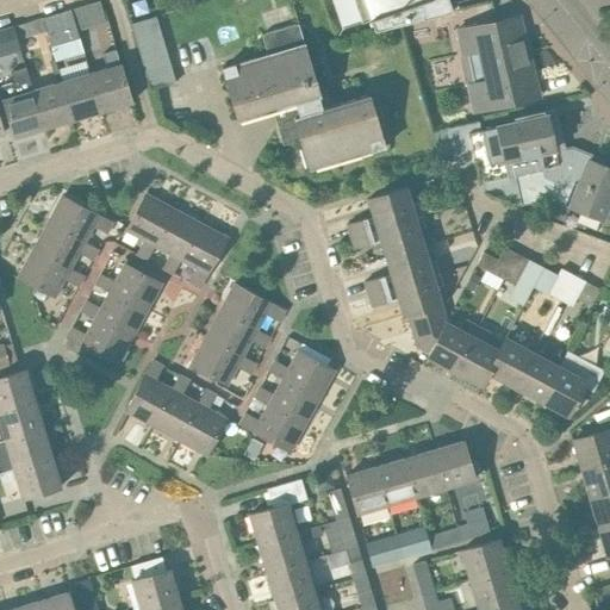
[(374,29),(417,18),(452,10),(447,0),(331,0),(342,29),(371,19),(374,29)]
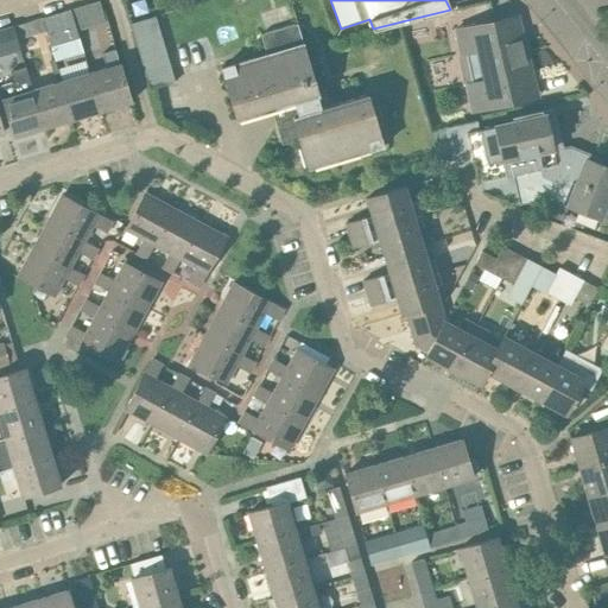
[(74,21),(93,16),(89,4),(70,10),(74,21)]
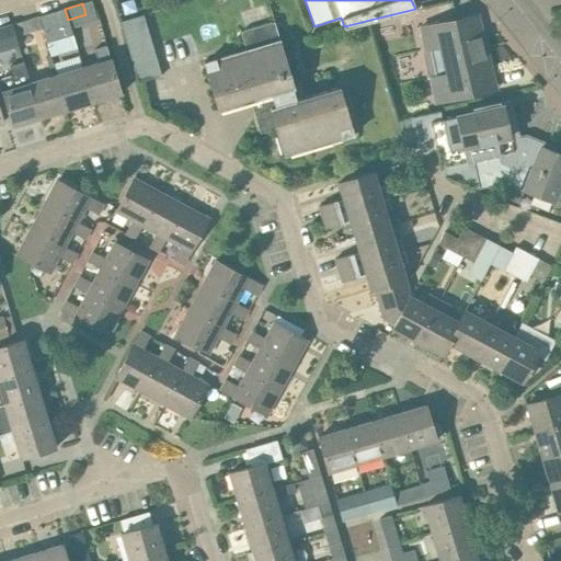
[(65,9),(38,16),(46,43),(72,35),(68,20),(65,9)]
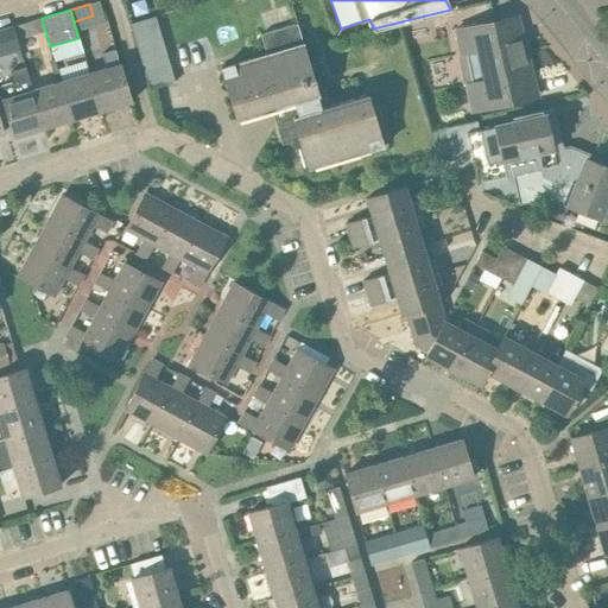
[(156,16),(130,24),(150,89),(175,82),(156,16)]
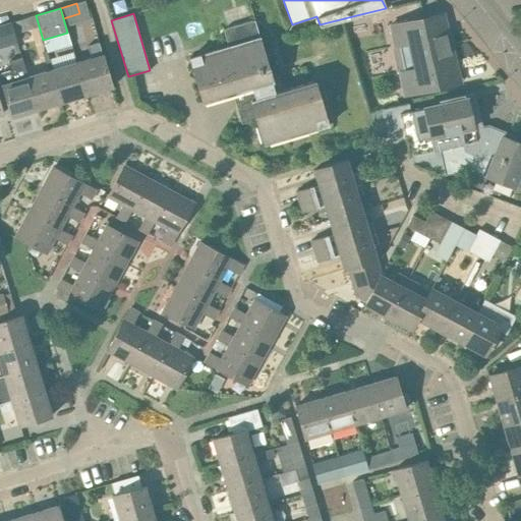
[(391,27),(396,48),(406,45),(412,68),(399,71),(405,97),(425,92),(445,87),(442,72),(457,68),(449,35),(445,35),(440,14),(391,27)]
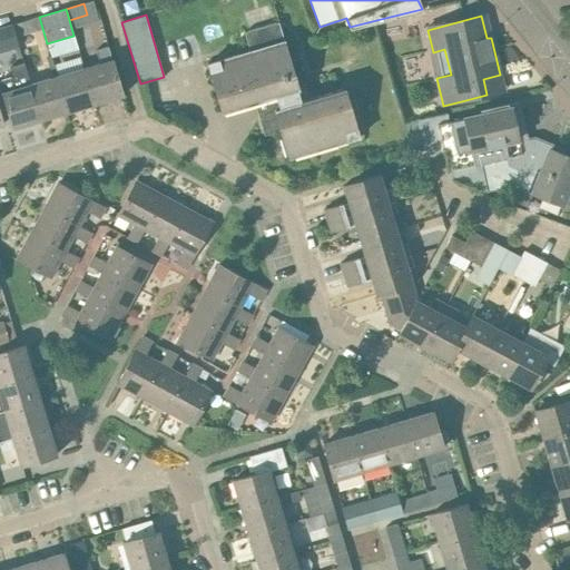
[(33,31),(29,19),(12,25),(16,36),(33,31)]
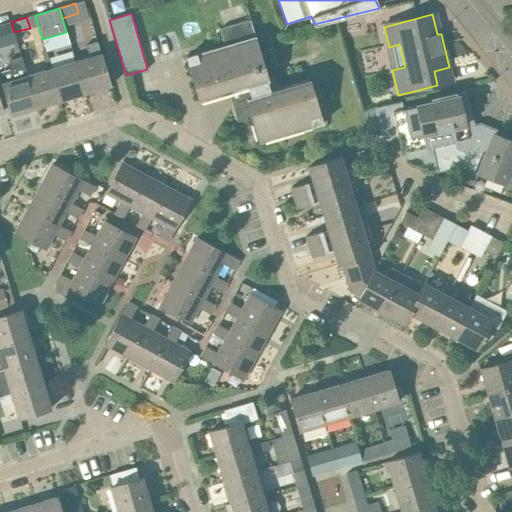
[(219,29),(224,45),(186,57),(199,100),(228,91),(237,121),(252,117),(260,142),(323,122),(310,80),(281,88),(273,76),(266,78),(249,21),(219,29)]
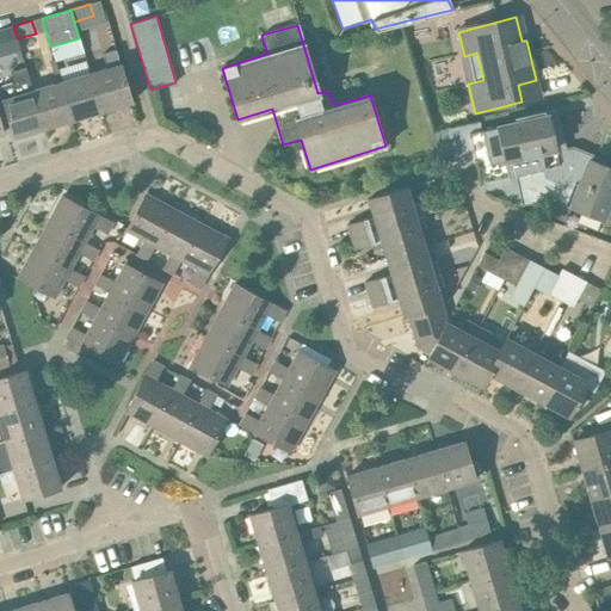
[(100,111),(131,103),(116,50),(103,54),(106,68),(90,73),(100,111)]
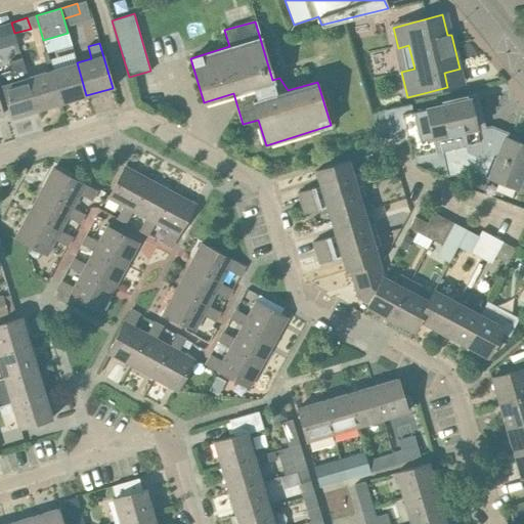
[(0,74),(0,77),(6,98),(12,118),(37,111),(28,77),(22,57),(8,61),(11,72),(0,74)]
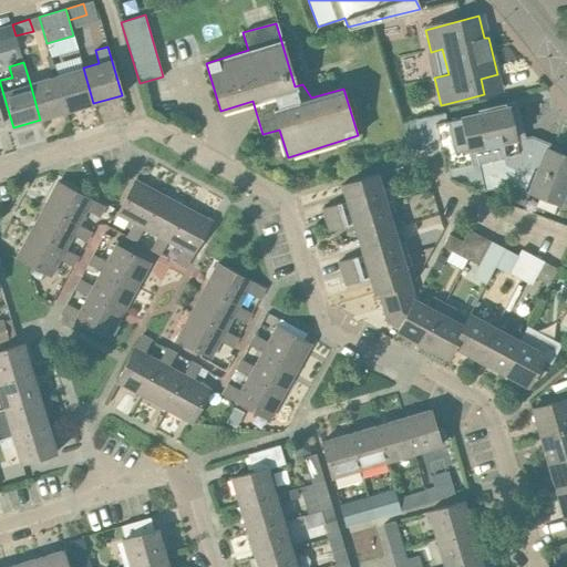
[(57,75),(66,112),(93,103),(83,68),(57,75)]
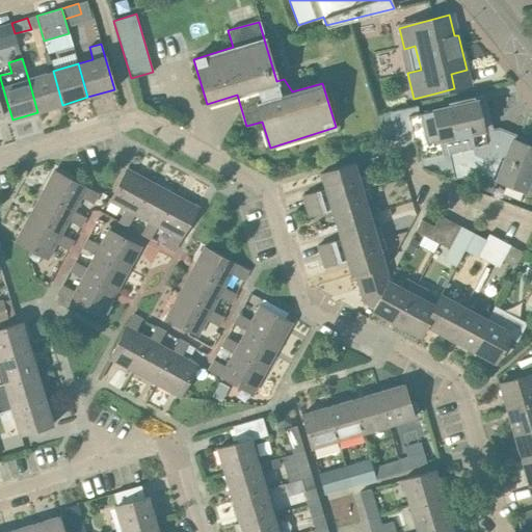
[(53,71),(28,78),(37,112),(62,105),(53,71)]
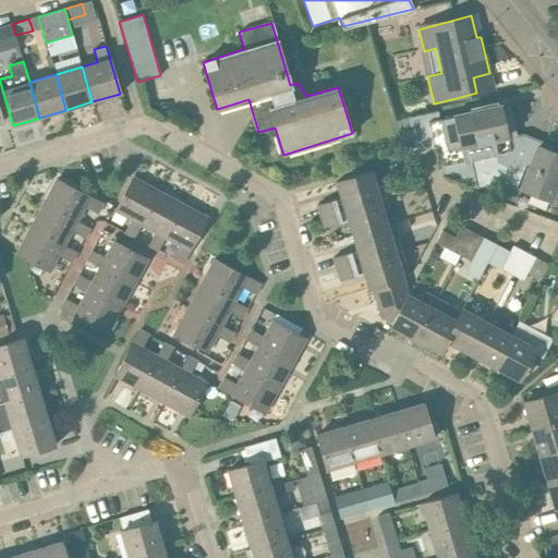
[(436,147),(437,154),(447,152),(508,138),(500,106),(498,106),(497,100),(469,107),(470,112),(432,120),(429,112),(410,117),(417,152),(436,147)]
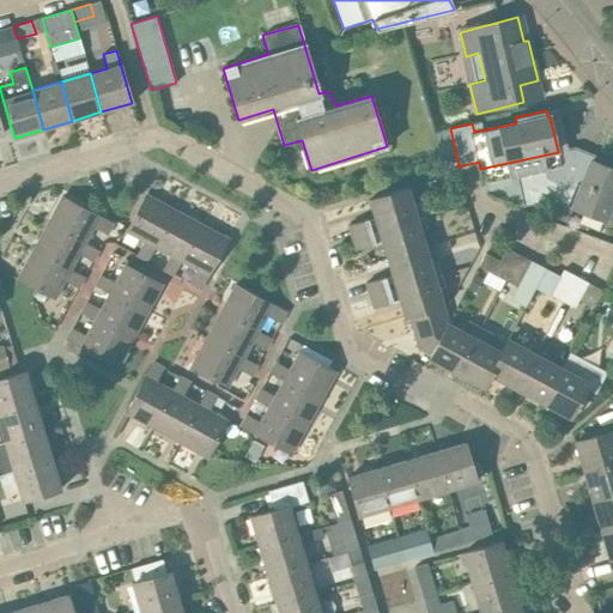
[(558,152),(491,167),(480,169),(485,190),(523,206),(552,199),(556,201),(550,211),(564,218),(569,206),(572,207),(593,161),(594,156),(575,149),(574,149),(558,152)]
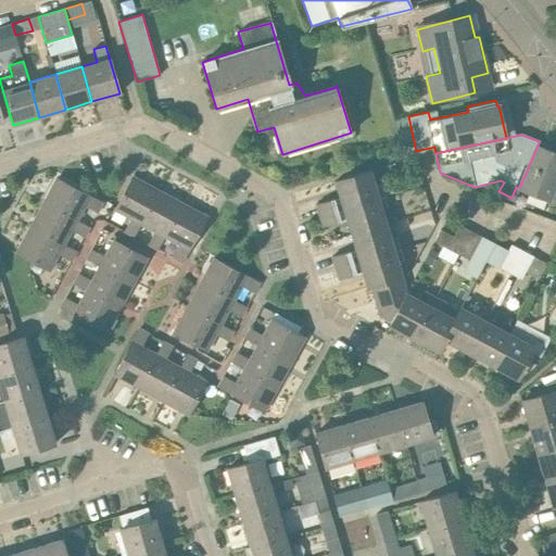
[(519,188),(547,200),(555,179),(555,152),(538,146),(519,188)]
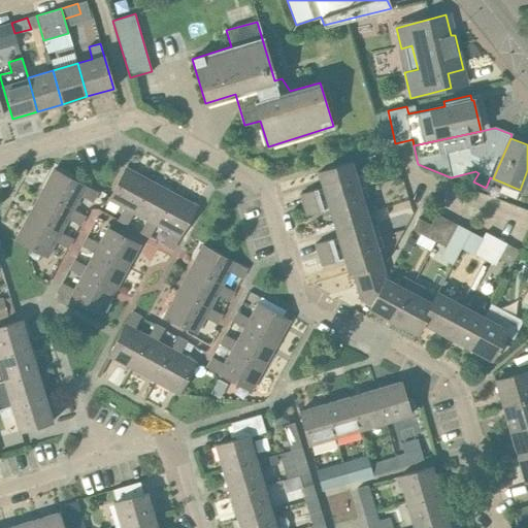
[(387,278),(351,162),(318,172),(349,273),(353,272),(361,300),(371,305),(387,278)]
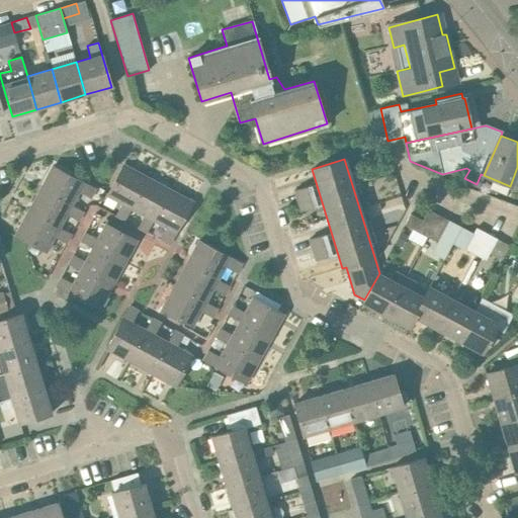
[(106,195),(121,203),(115,216),(124,221),(131,208),(130,208),(147,177),(123,164),(106,195)]
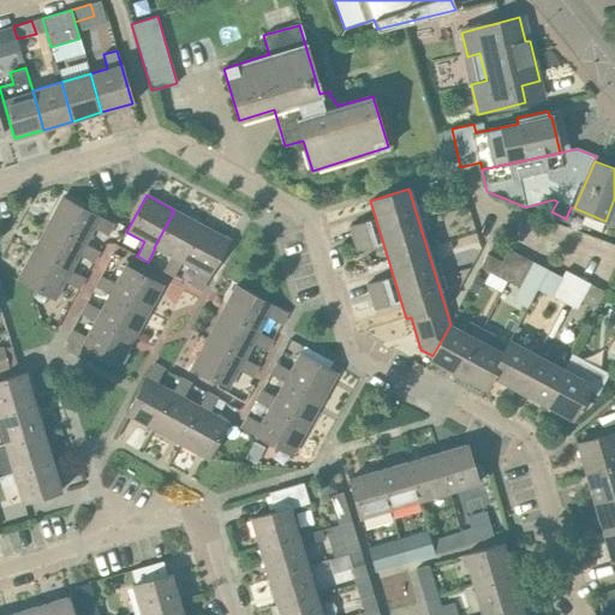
[(47,225),(84,244),(94,228),(107,236),(113,225),(61,197),(47,225)]
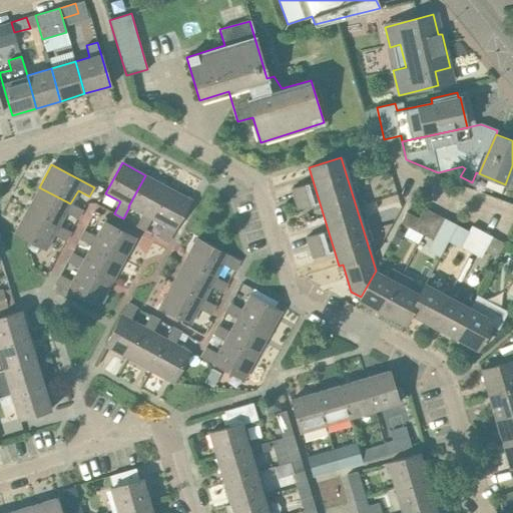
[(136,225),(144,229),(145,230),(151,218),(167,187),(145,175),(128,206),(129,206),(142,213),(136,225)]
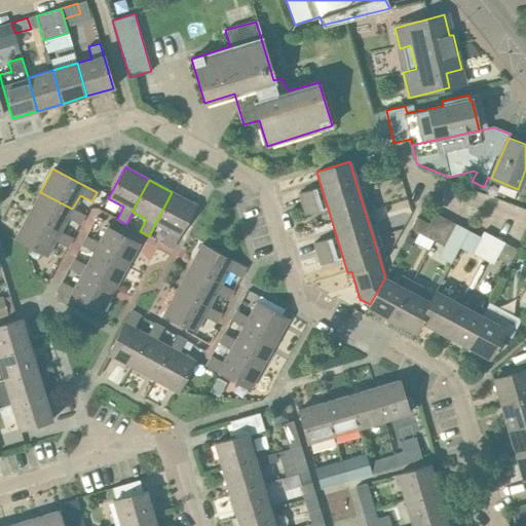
[(315,188),(307,190),(310,201),(318,198),(315,188)]
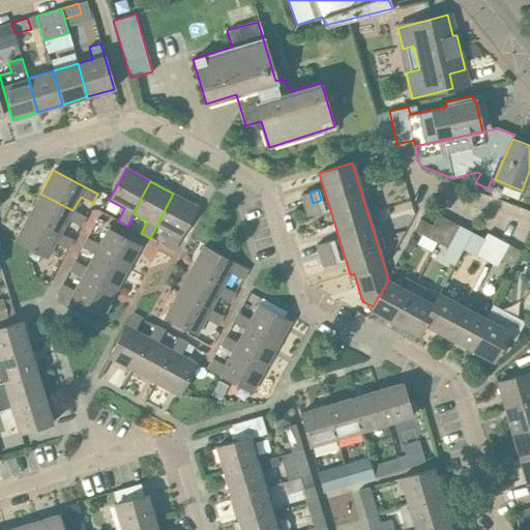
[(313,203),(310,192),(301,195),(304,205),(313,203)]
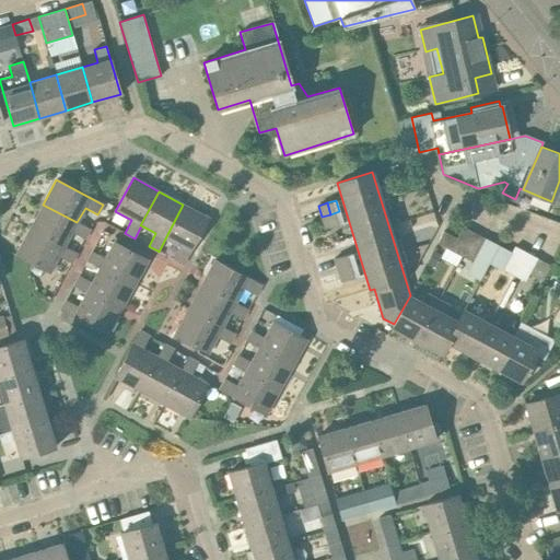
[(63,247),(63,246),(72,232),(84,238),(90,229),(77,222),(43,205),(30,229),(63,247)]
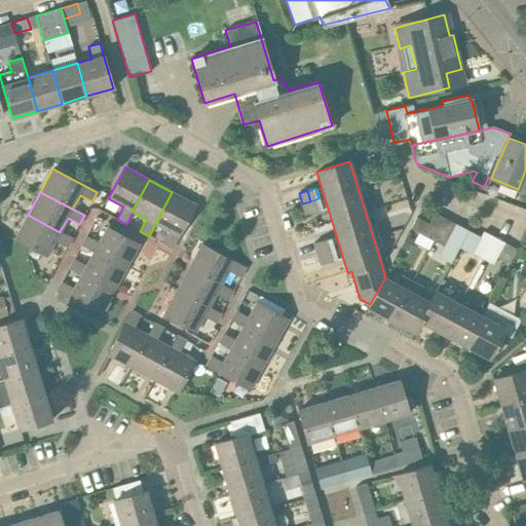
[(172,192),(155,224),(168,231),(162,243),(172,249),(195,204),(172,192)]
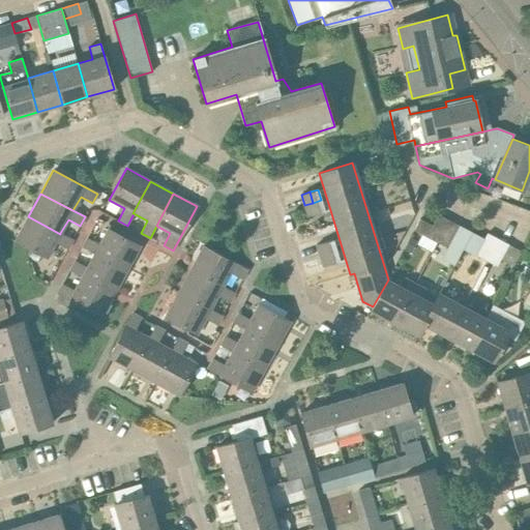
[(316,213),(324,211),(321,200),(313,203),(316,213)]
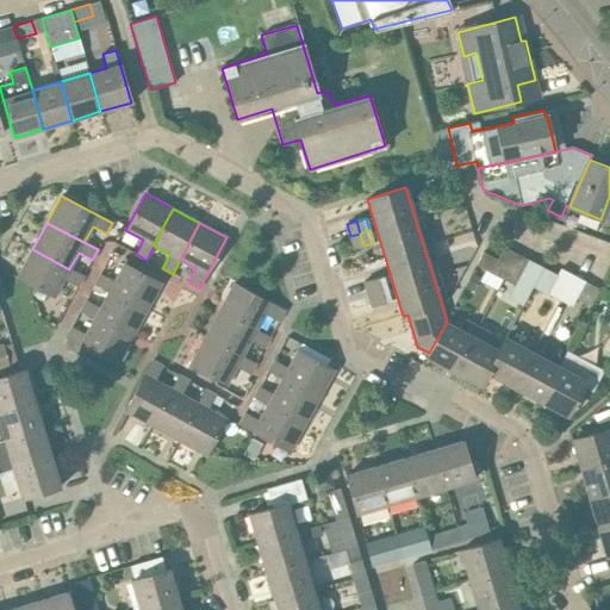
[(350,236),(354,249),(363,246),(360,234),(350,236)]
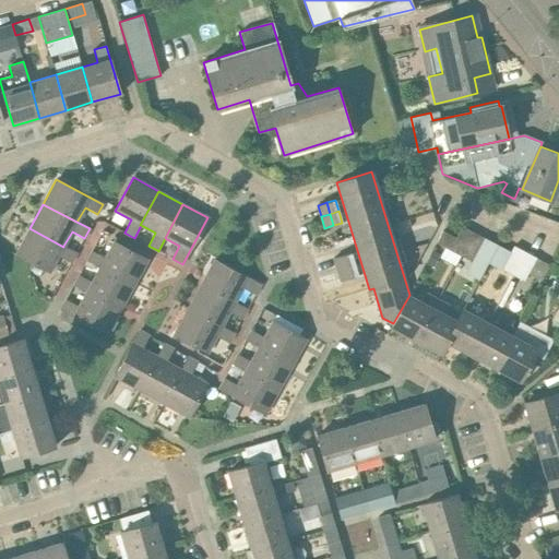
[(437,242),(461,256),(473,233),(462,226),(456,238),(443,230),(437,242)]
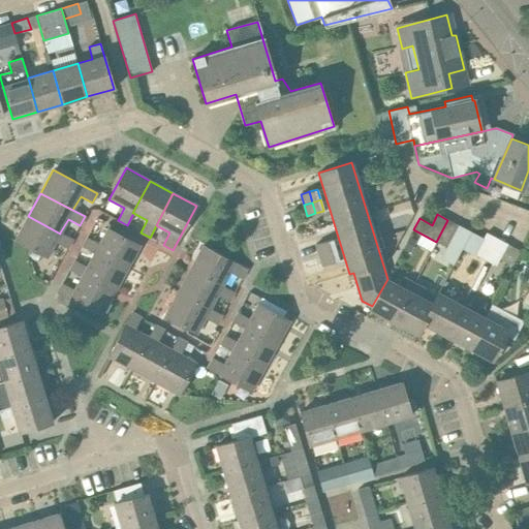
[(48,257),(56,242),(67,248),(72,239),(60,232),(60,234),(28,216),(16,240),(48,257)]
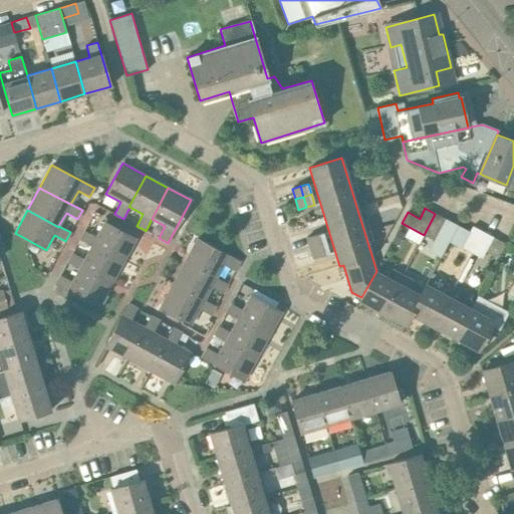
[(449,241),(451,236),(452,236),(458,225),(435,214),(424,235),(434,240),(437,235),(449,241)]
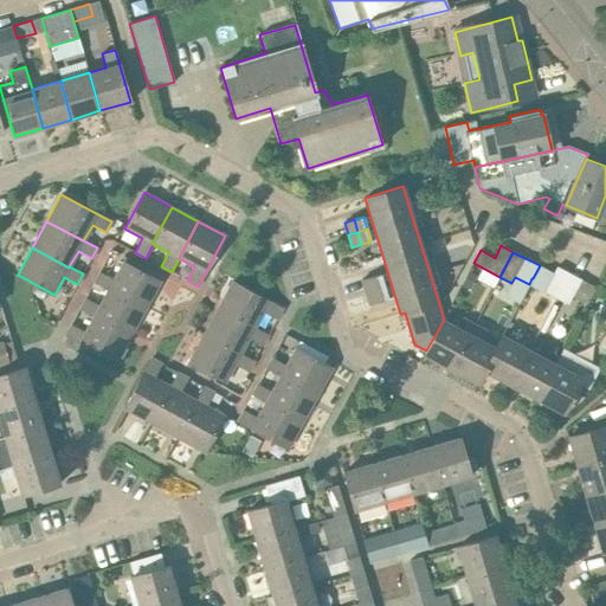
[(109,289),(146,308),(160,282),(123,262),(114,279),(100,272),(94,282),(108,290),(109,289)]
